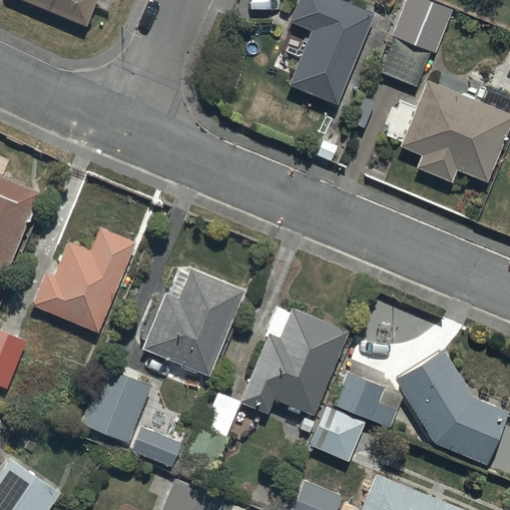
[(24,0),(88,26),(99,0),(24,0)]
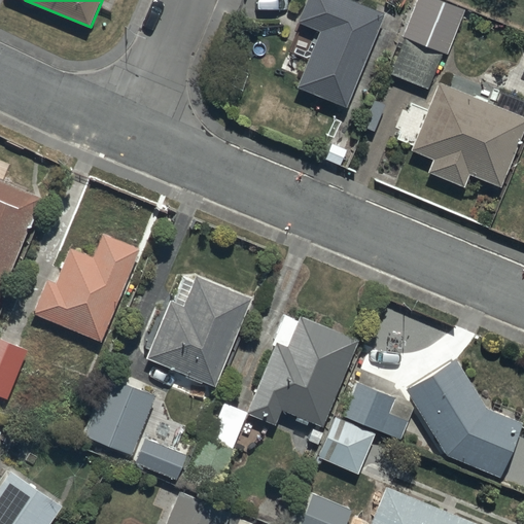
[(384,12),(353,0),(307,0),(298,24),(319,32),(295,89),(345,108),(384,12)]
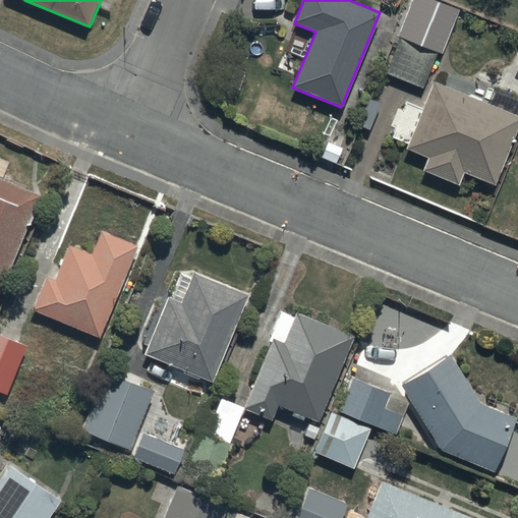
[(459,8),(439,0),(412,0),(385,71),(425,88),(440,52),(442,53),(459,8)]
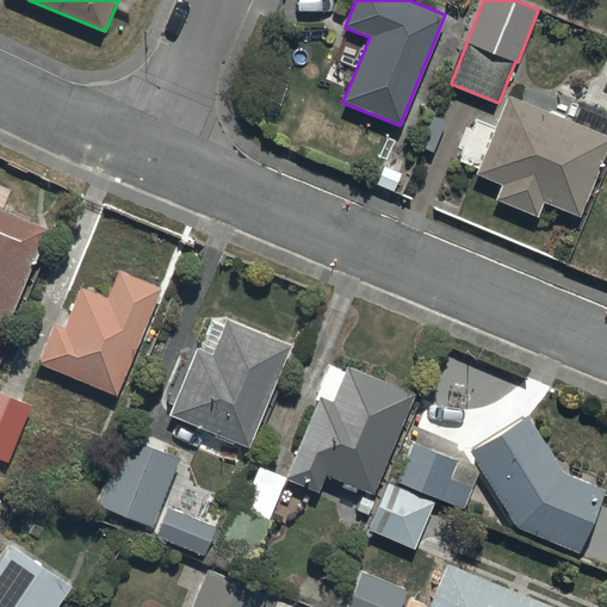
[(606,135),(506,94),(474,174),(500,185),(494,200),(536,217),(542,203),(578,217),(606,146),(606,135)]
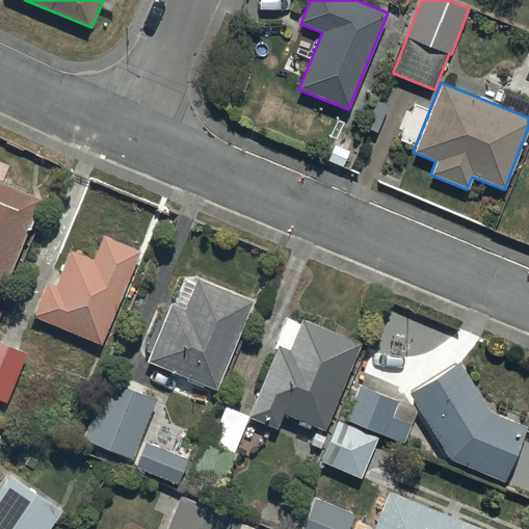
[(0,299),(41,200),(0,183),(0,299)]
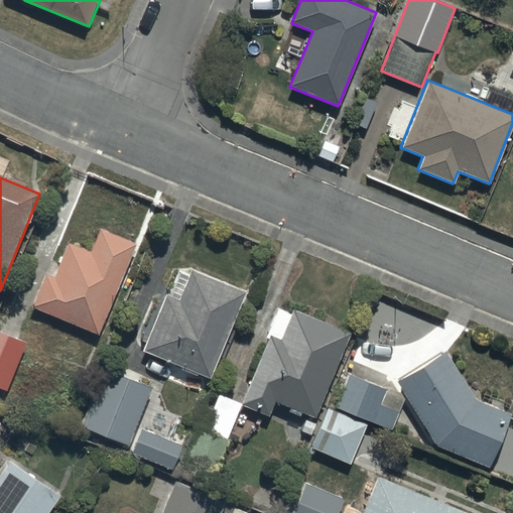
[(46,274),(32,306),(99,335),(137,245),(101,230),(92,251),(69,241),(54,277),(46,274)]
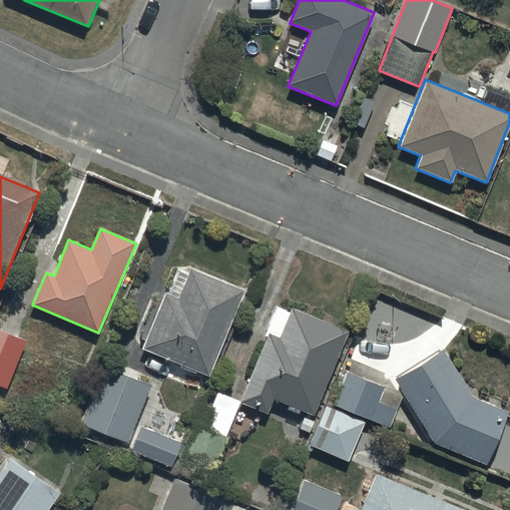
[(181,267),(170,294),(165,292),(143,350),(210,376),(244,289),(189,268),(189,270),(181,267)]
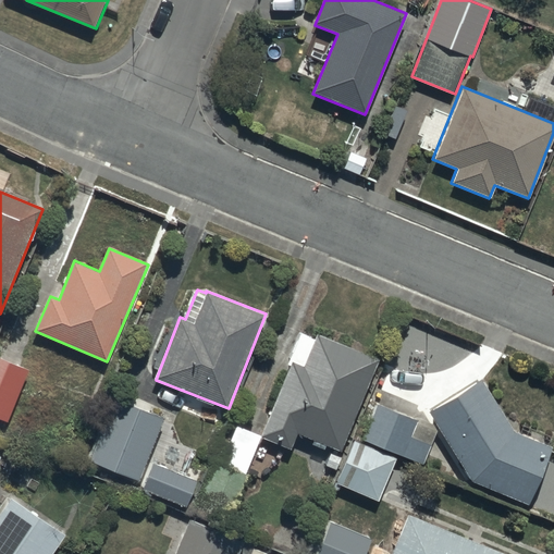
[(288,365),(290,365),(261,436),(292,450),(298,433),(342,451),(379,359),(303,329),(288,365)]
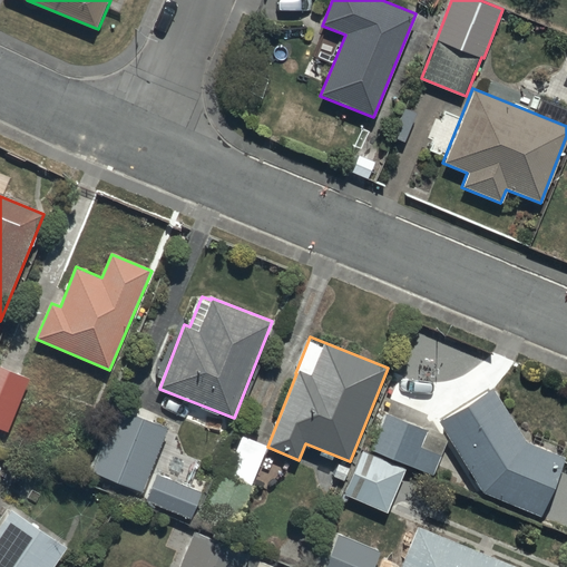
[(0,427),(11,431),(31,378),(0,365),(0,427)]
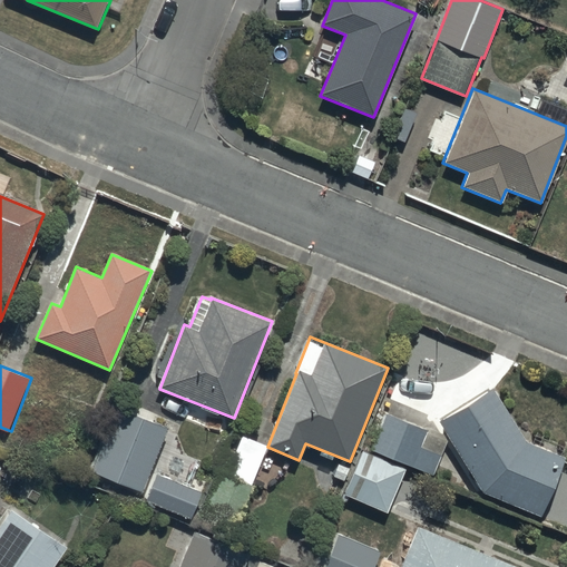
[(439,420),(484,494),(543,517),(566,459),(526,442),(492,388),(439,420)]
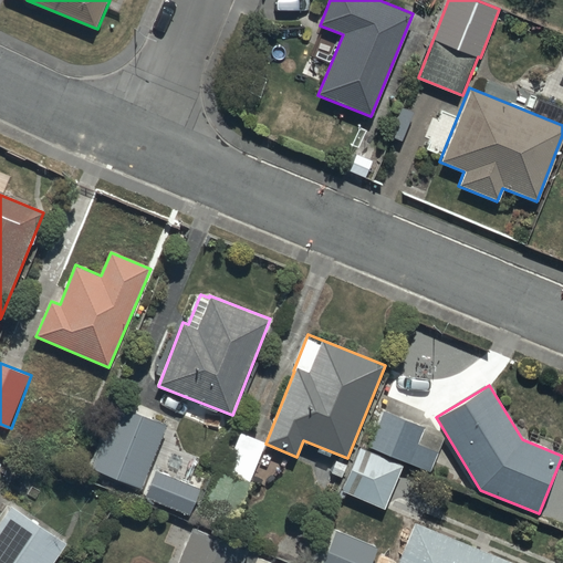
[(143,489),(166,425),(113,405),(90,469),(143,489)]
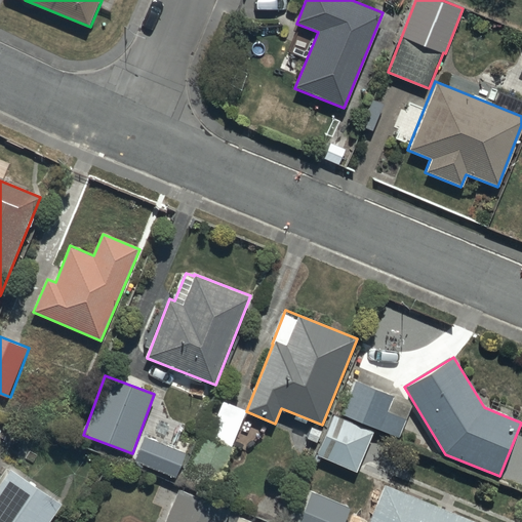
[(357,379),(343,413),(399,438),(413,405),(357,379)]
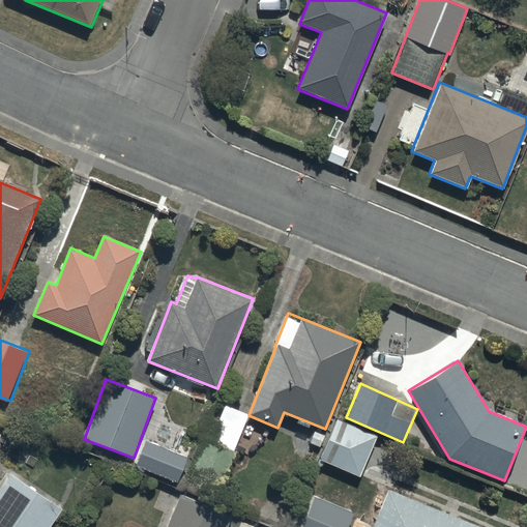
[(379,436),(339,418),(321,460),(361,477),(379,436)]
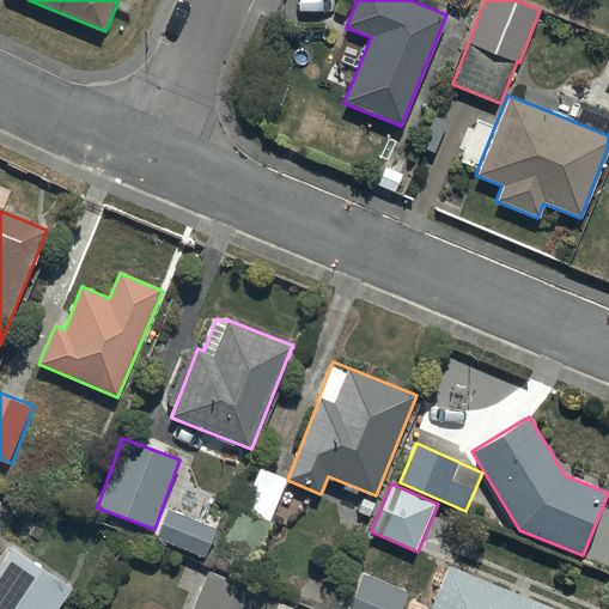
[(275,518),(236,504),(213,564),(253,578),(275,518)]
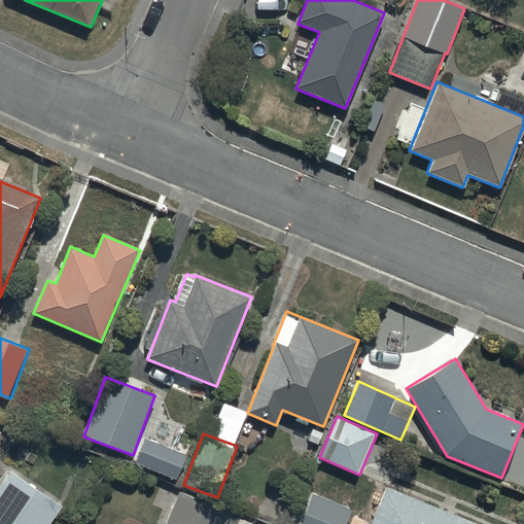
[(185,453),(144,439),(135,463),(176,479),(185,453)]
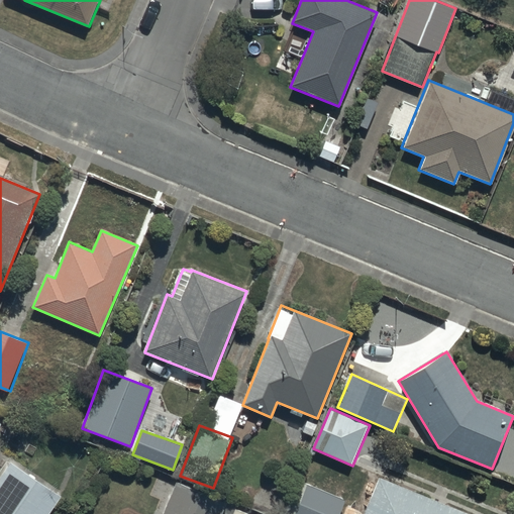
[(10,461),(0,476),(0,513),(48,513),(62,496),(10,461)]
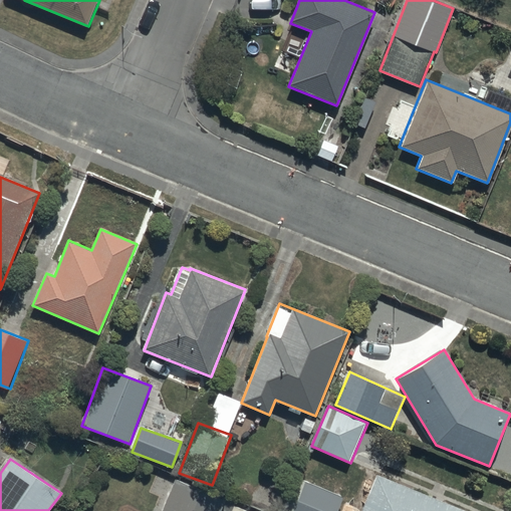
[(464,510),(376,474),(360,510),(464,510)]
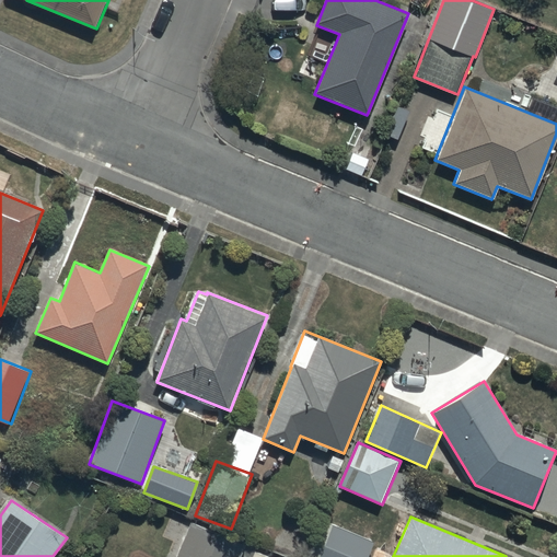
[(367,556),(374,541),(327,520),(311,556),(367,556)]
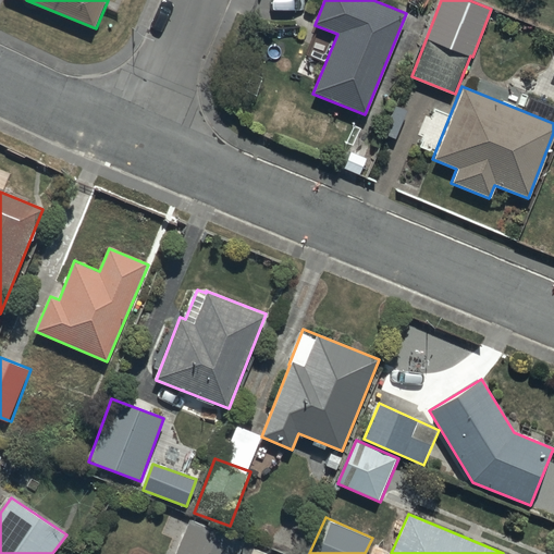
[(193,518),(175,553),(241,553),(246,543),(193,518)]
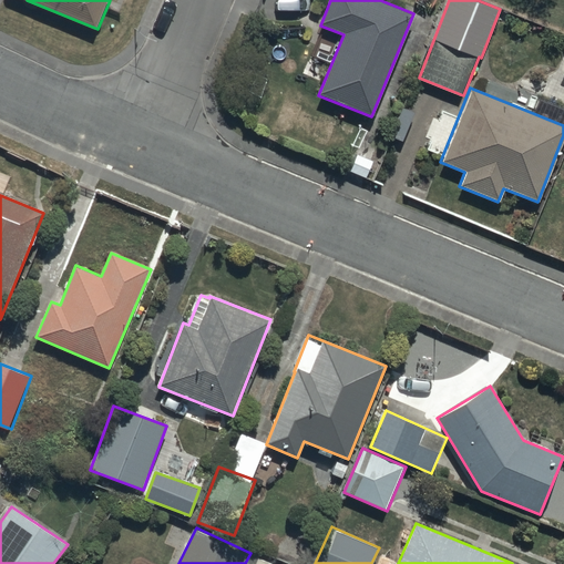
All buildings are outlined.
